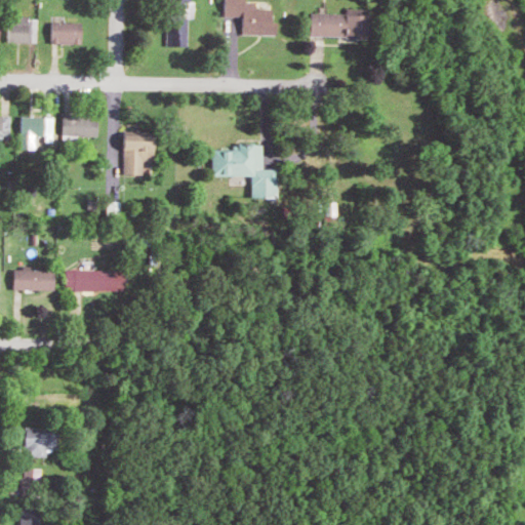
[(171,46),(192,45),(191,16),(197,16),(196,0),(178,0),(179,28),(170,28),(171,46)]
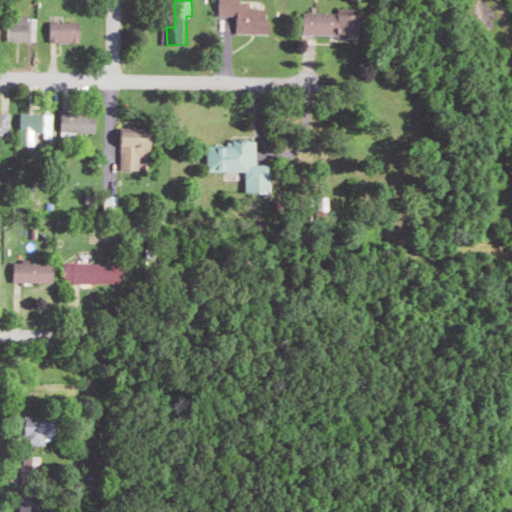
[(221,0),(221,16),(238,16),(238,34),(273,34),(273,21),(266,21),(267,9),(252,8),(252,2),(241,2),(240,0),(221,0)]
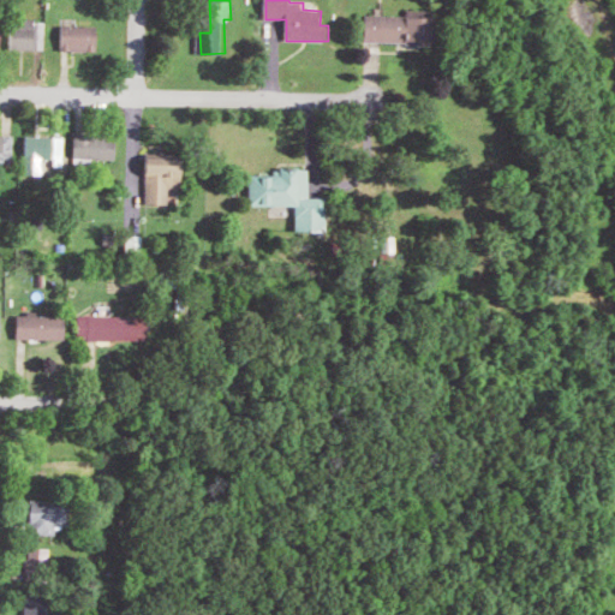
[(366,42),(428,43),(428,17),(368,16),(366,42)]
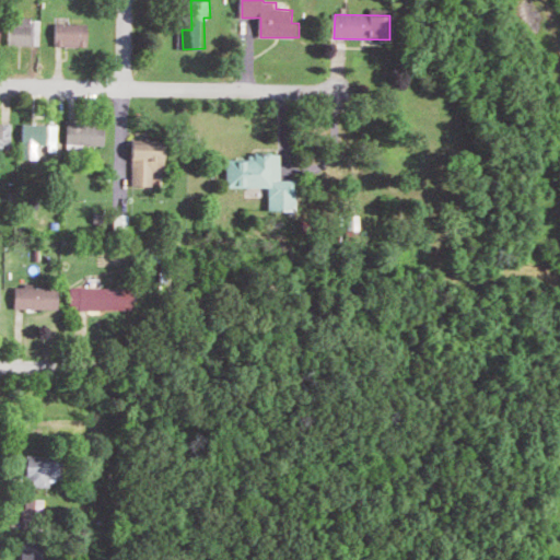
[(45,45),(45,18),(13,19),(14,46),(45,45)]
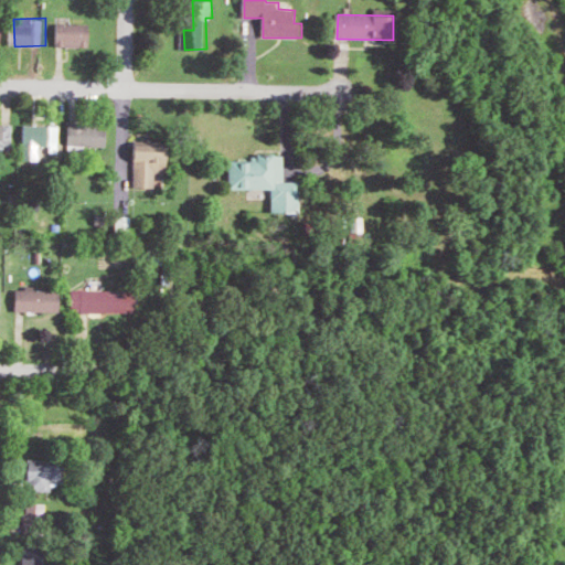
[(59,46),(93,46),(93,24),(59,24),(59,46)]
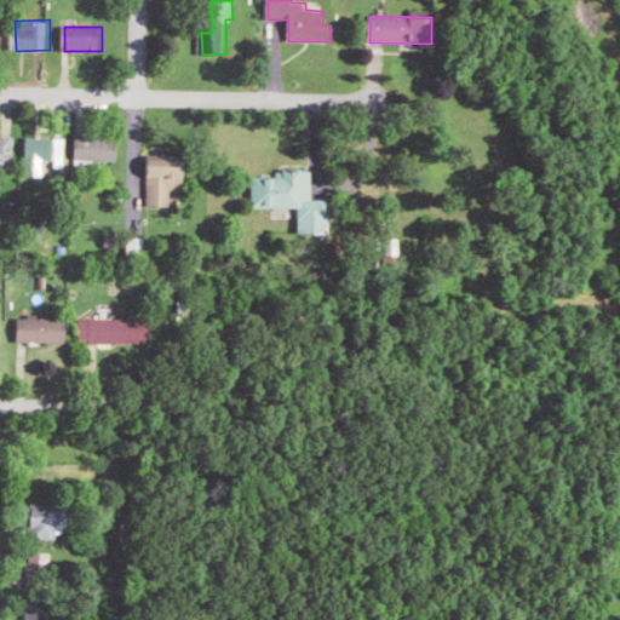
[(0,162),(15,164),(15,136),(0,135),(0,162)]
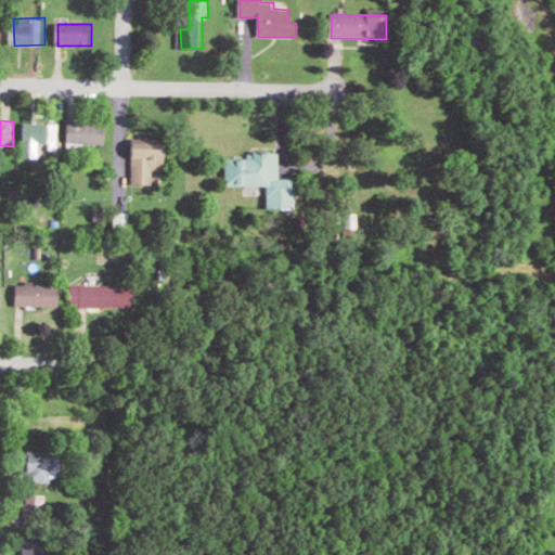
[(62,151),(62,124),(26,123),(25,158),(42,159),(42,146),(50,146),(50,150),(62,151)]
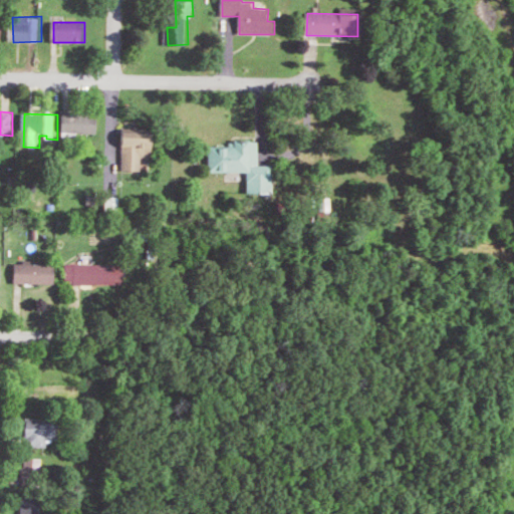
[(65,133),(99,133),(99,113),(64,114),(65,133)]
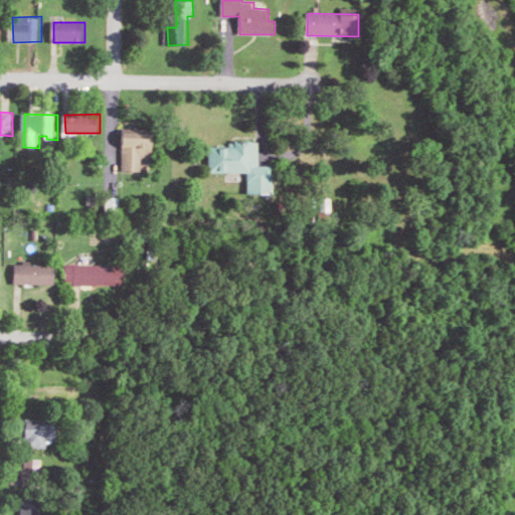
[(143,157),(152,157),(152,133),(124,132),(123,171),(143,171),(143,157)]
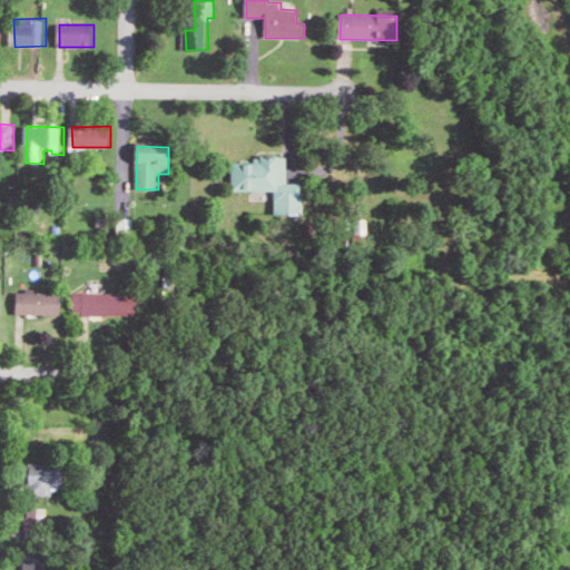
[(275,215),(303,215),(304,183),(287,183),(288,156),(261,156),(261,163),(233,161),(233,190),(276,192),(275,215)]
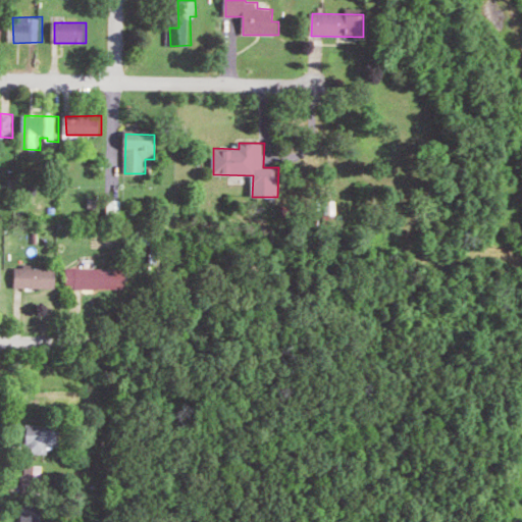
[(124,200),(109,200),(109,218),(124,218),(124,200)]
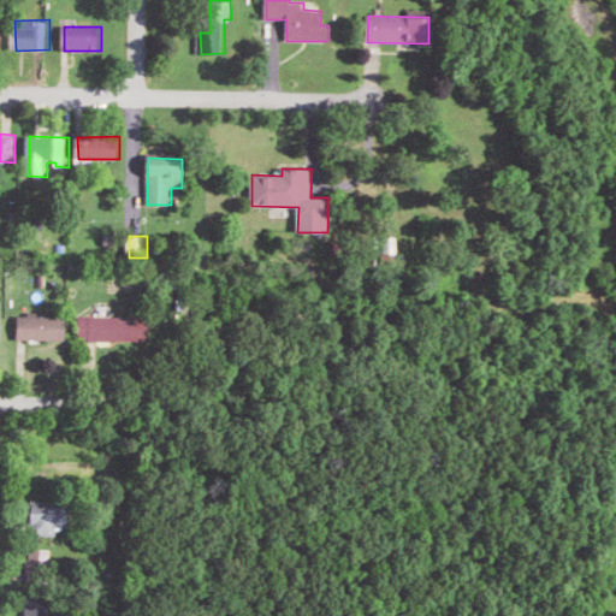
[(65,317),(19,315),(19,339),(65,341),(65,317)]
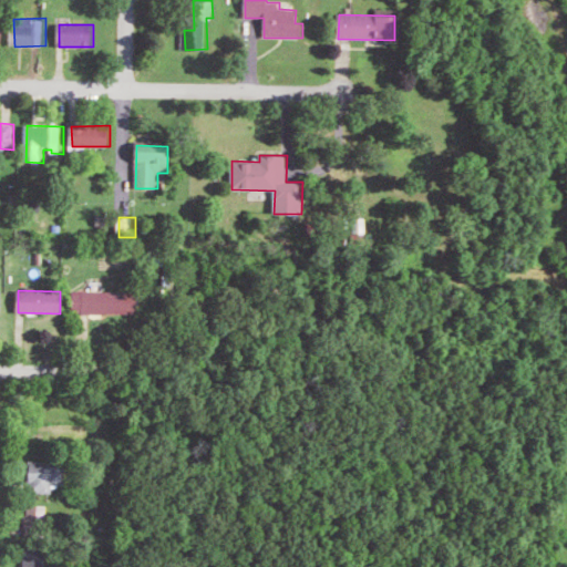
[(30,492),(61,491),(61,462),(30,462),(30,492)]
